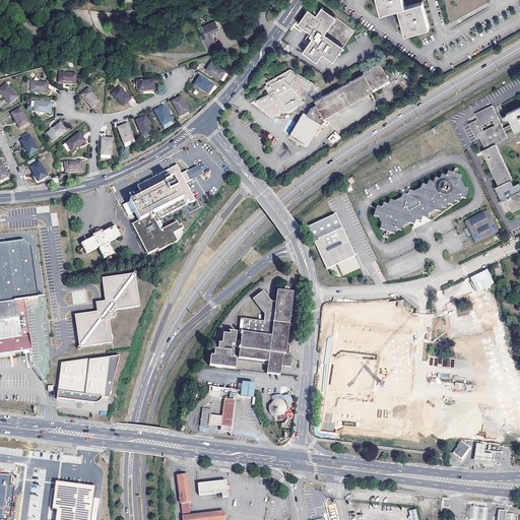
[(377,0),(381,13),(398,8),(405,34),(429,27),(425,10),(421,2),(405,6),(403,0),(332,0),(340,5),(342,0),(377,0)]
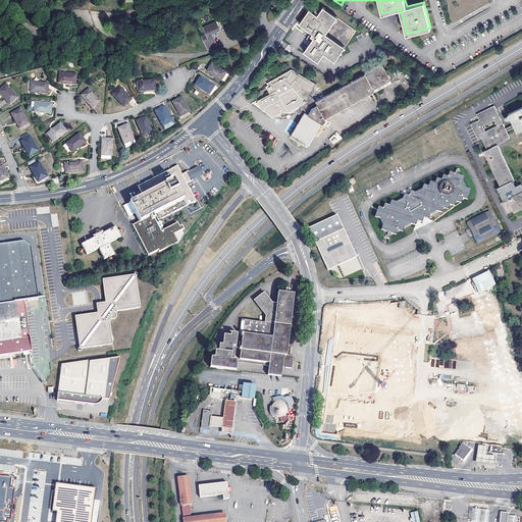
[(311,36),(314,38),(311,42),(304,51),(319,61),(324,54),(335,61),(357,31),(324,8),(318,15),(310,10),(300,24),(313,34),(311,36)]
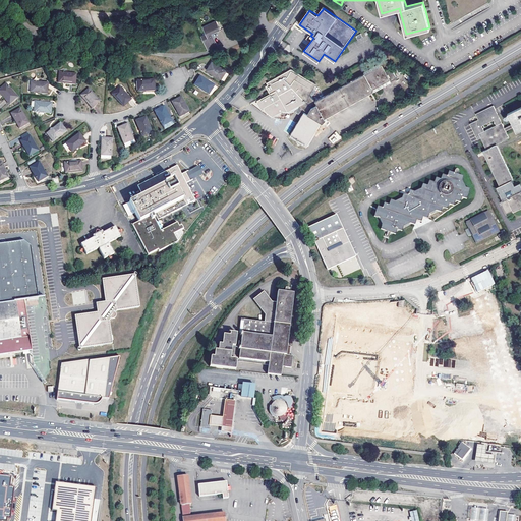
[(224,20),(219,22),(222,31),(227,29),(224,20)]
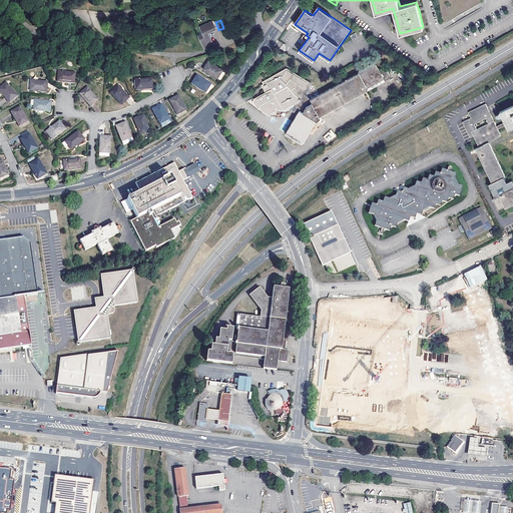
[(210,33),(218,30),(215,22),(201,27),(204,33),(205,35),(200,37),(204,47),(210,45),(209,40),(212,39),(211,37),(208,38),(206,35),(210,33)]
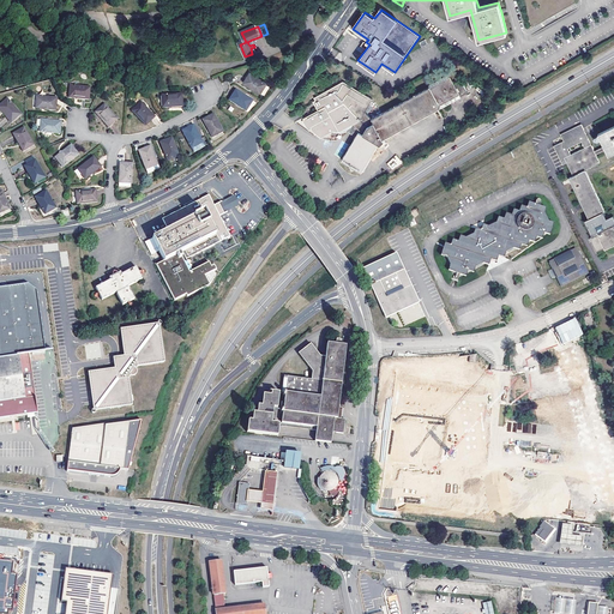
[(252,54),(245,56),(245,59),(257,55),(254,47),(251,48),(252,54)]
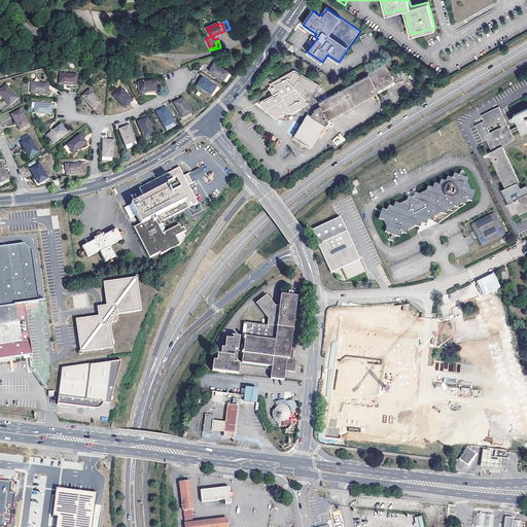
[(227,72),(214,62),(208,71),(222,80),(227,72)]
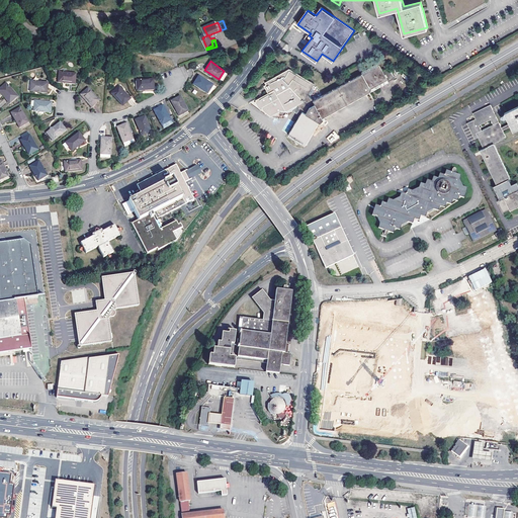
[(363,74),(315,101),(309,95),(315,84),(290,69),(265,81),(266,82),(266,84),(268,83),(270,85),(268,86),(266,88),(267,91),(256,99),(258,100),(257,101),(257,102),(259,108),(262,110),(263,109),(265,112),(272,117),(274,114),(275,114),(276,112),(276,111),(278,108),(284,110),(289,110),(294,108),(298,106),(300,109),(303,111),(289,136),(307,146),(319,122),(323,124),(327,120),(324,117),(372,91),(373,91),(390,82),(379,64),(363,73),(363,74)]
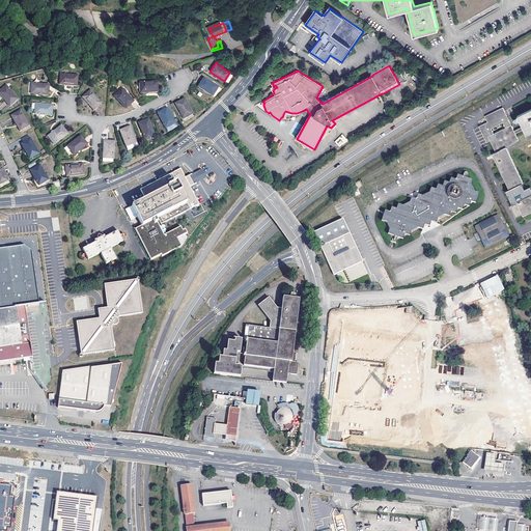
[(80,73),(62,72),(61,82),(79,83),(80,73)]
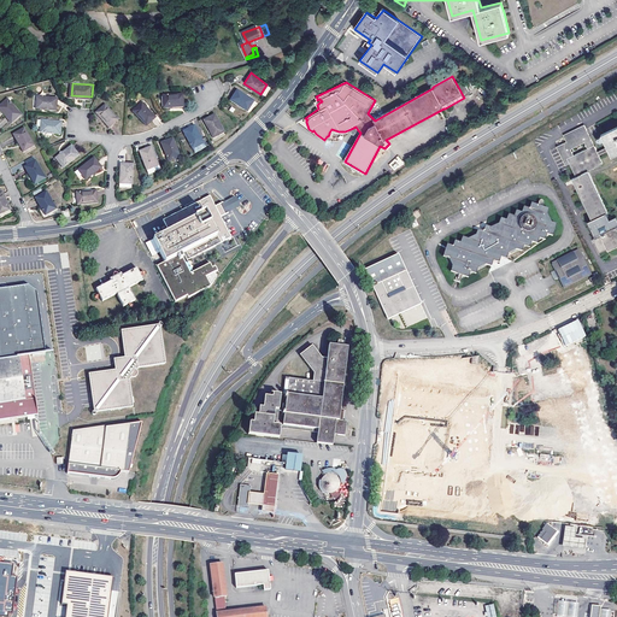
[(253,103),(236,90),(229,101),(246,112),(253,103)]
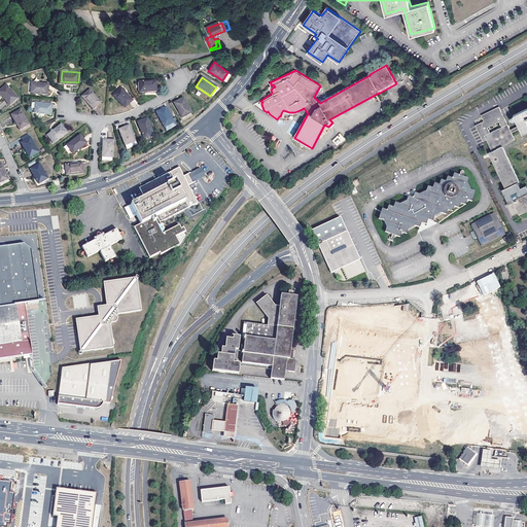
[(154,82),(138,82),(138,92),(146,93),(154,93),(154,82)]
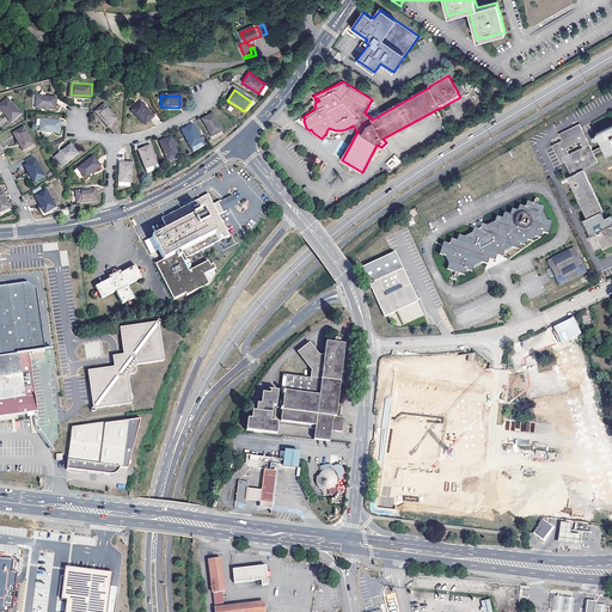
[(56,99),(37,98),(36,110),(55,111),(56,99)]
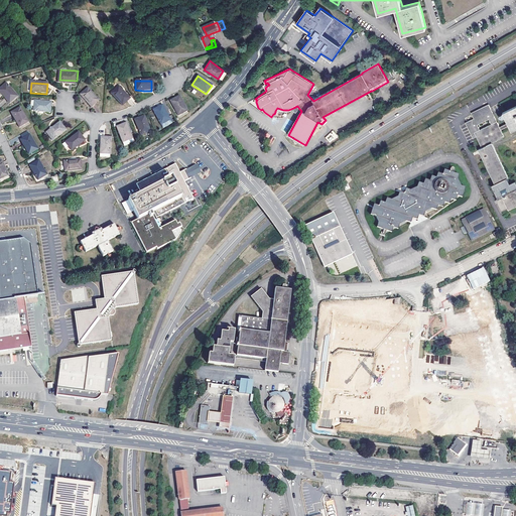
[(120,86),(113,93),(124,105),(131,98),(120,86)]
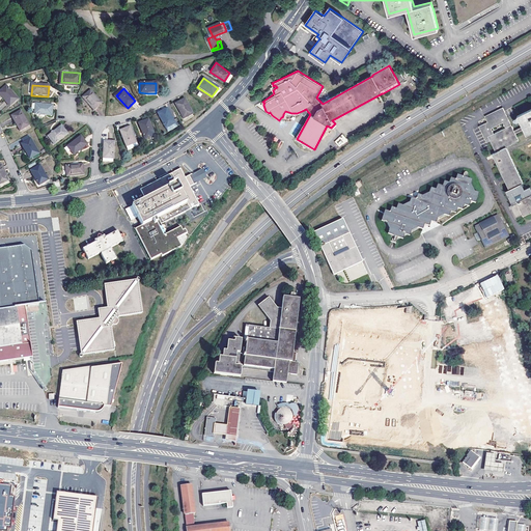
[(6,89),(0,93),(0,98),(7,109),(17,103),(6,89)]
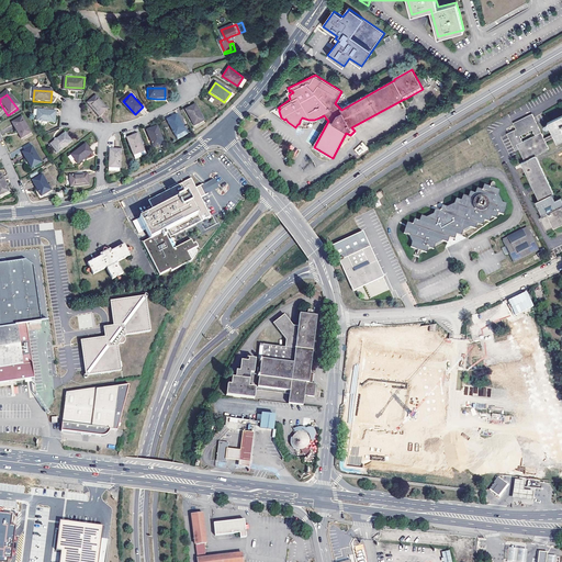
[(109,111),(97,98),(88,105),(91,110),(100,119),(109,111)]
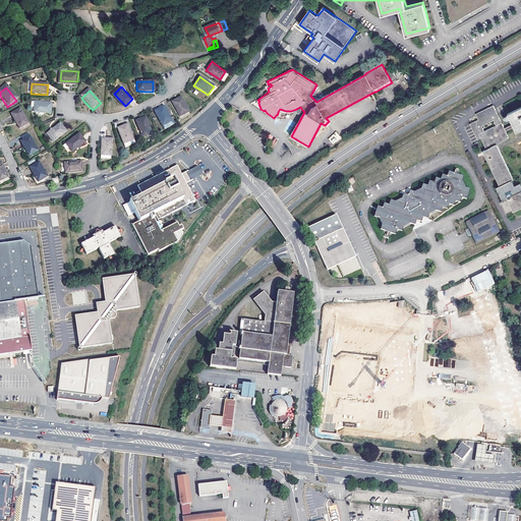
[(181,98),(172,103),(176,112),(179,118),(188,113),(181,98)]
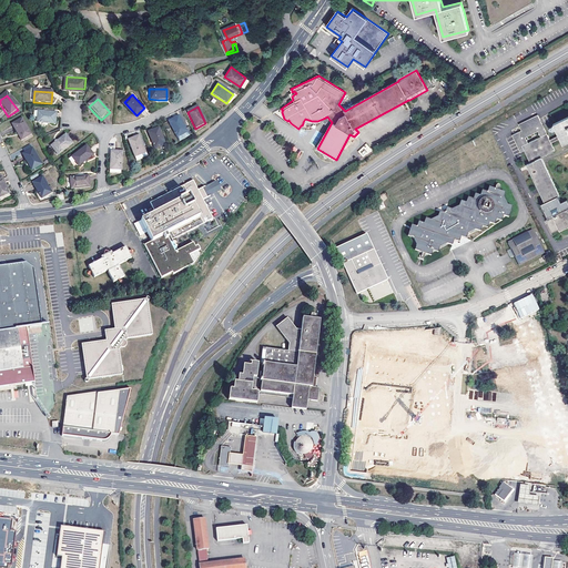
[(56,114),(38,112),(38,123),(56,125),(56,114)]
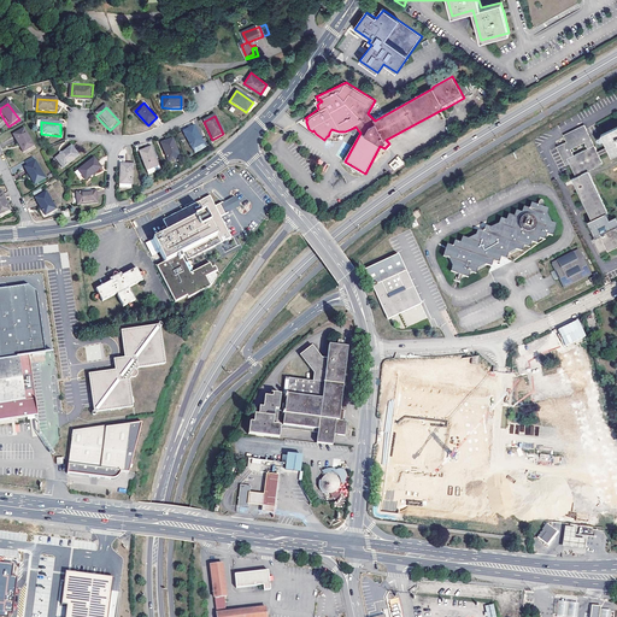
[(194,127),(183,133),(192,150),(204,145),(194,127)]
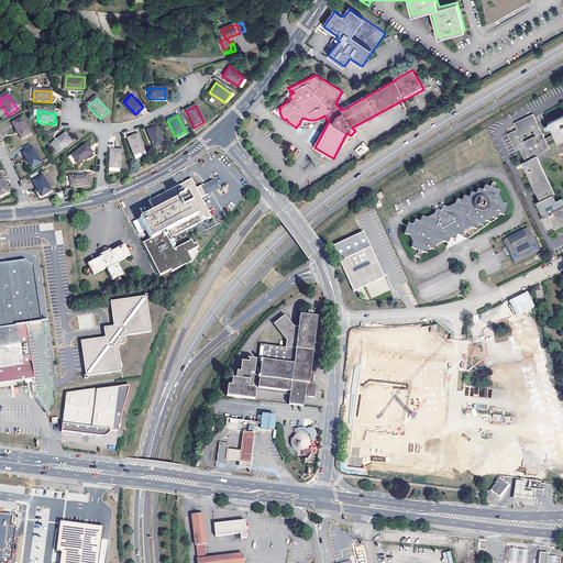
[(305,133),(321,119),(324,116),(320,118),(315,120),(309,120),(302,118),(300,121),(300,122),(299,124),(298,124),(296,128),(305,133)]
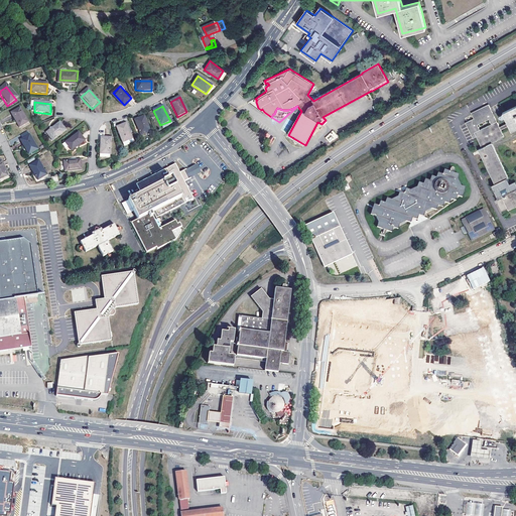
[(494,184),(509,177),(493,144),(505,138),(502,132),(500,129),(489,107),(471,115),(474,121),(466,125),(473,141),(477,139),(483,150),(479,152),(494,184)]
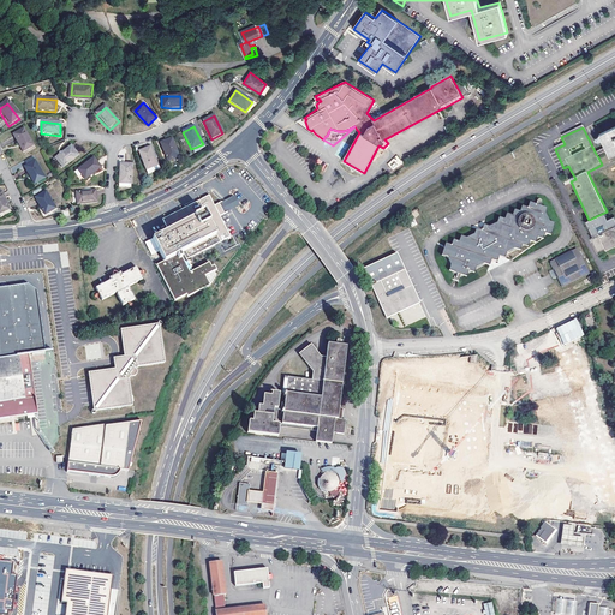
[(24,130),(13,136),(23,153),(34,148),(24,130)]
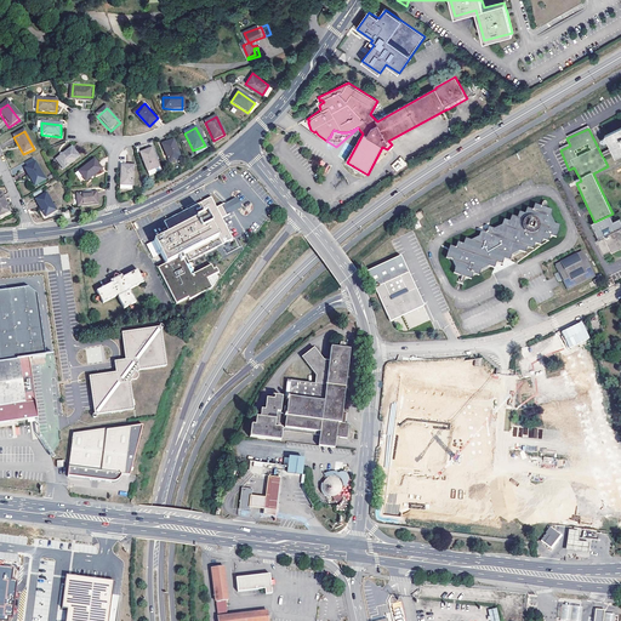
[(620,131),(608,138),(613,149),(602,155),(604,159),(615,153),(616,155),(620,153),(620,131)]
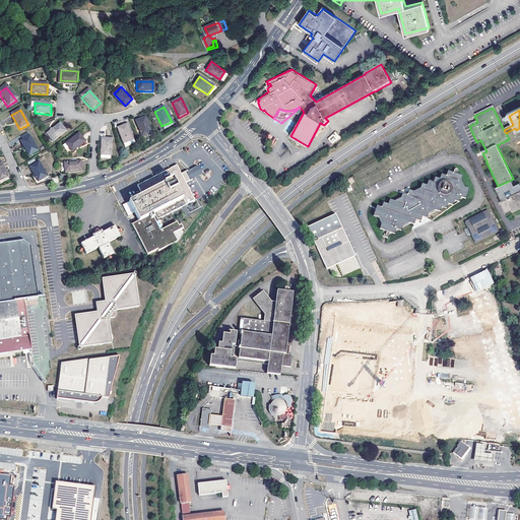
[(145,118),(135,121),(141,136),(150,133),(145,118)]
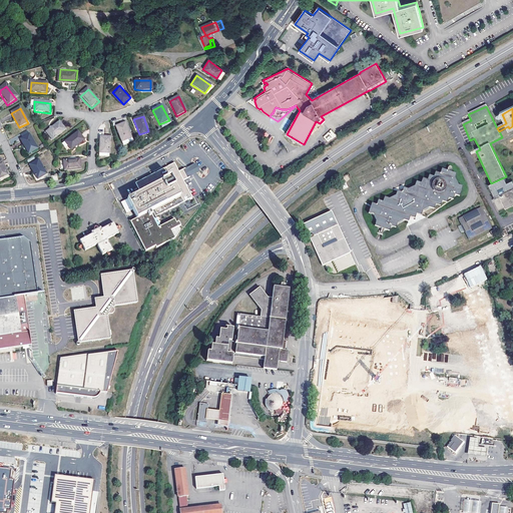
[(60,122),(47,132),(53,140),(66,130),(60,122)]
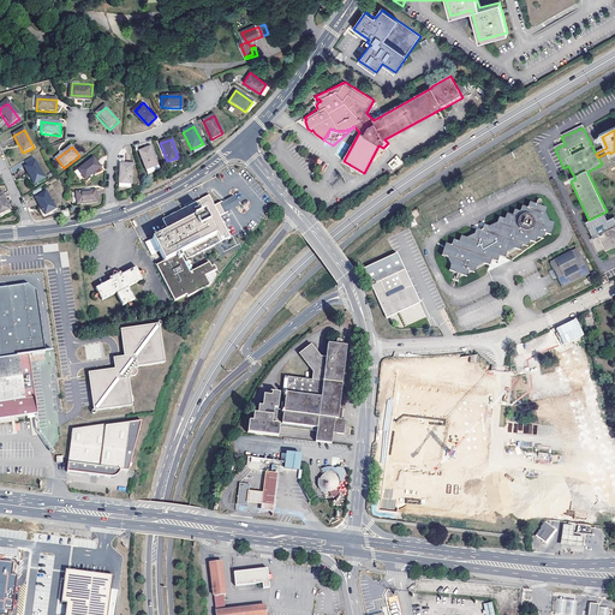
[(150,147),(138,151),(145,169),(157,166),(150,147)]
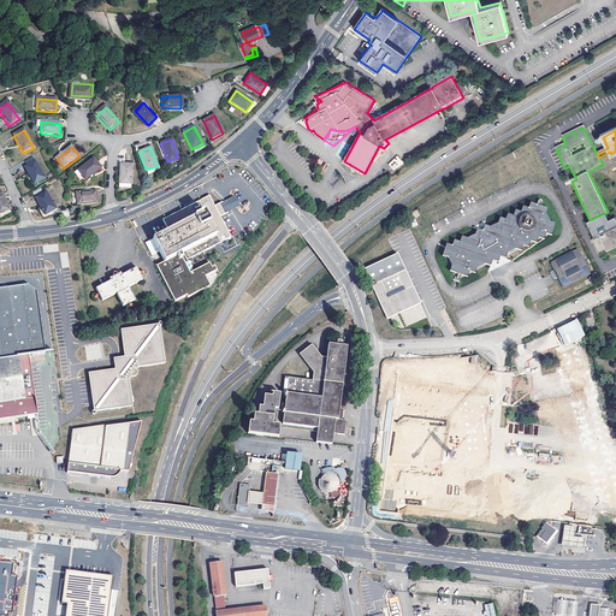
[(397,155),(388,164),(395,171),(403,163),(397,155)]
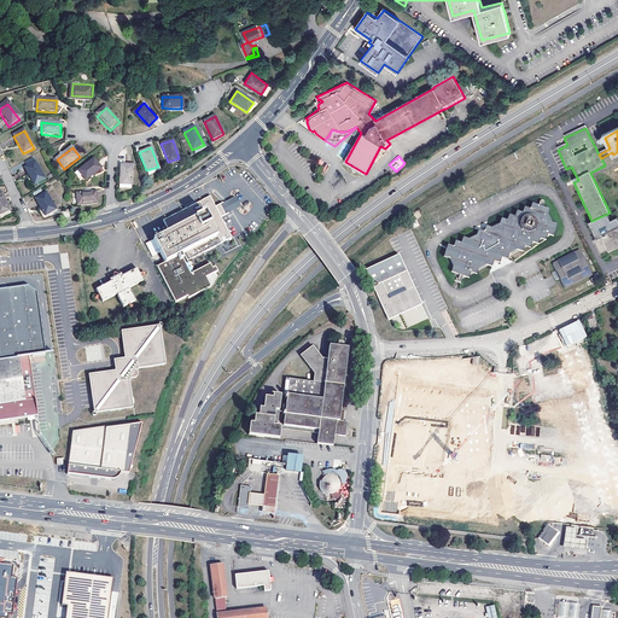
[(93,161),(77,173),(86,182),(92,178),(100,170),(93,161)]
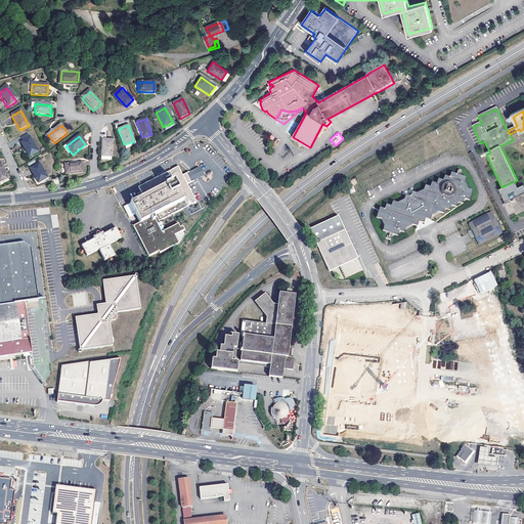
[(31,138),(23,143),(31,158),(39,153),(31,138)]
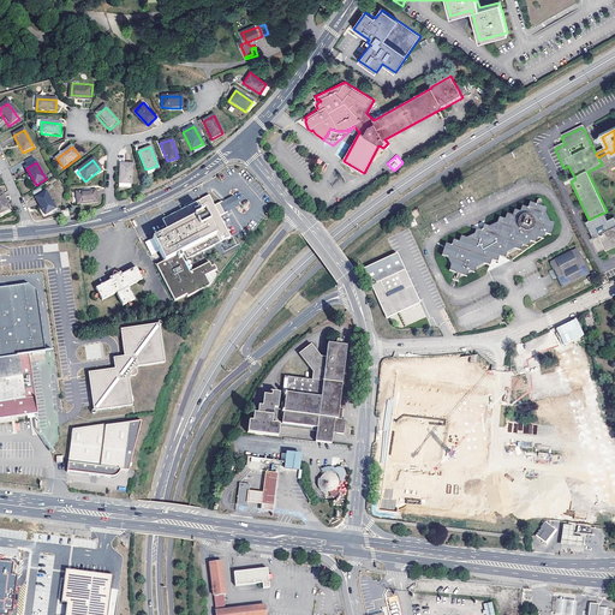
[(135,171),(123,169),(121,189),(133,190),(135,171)]
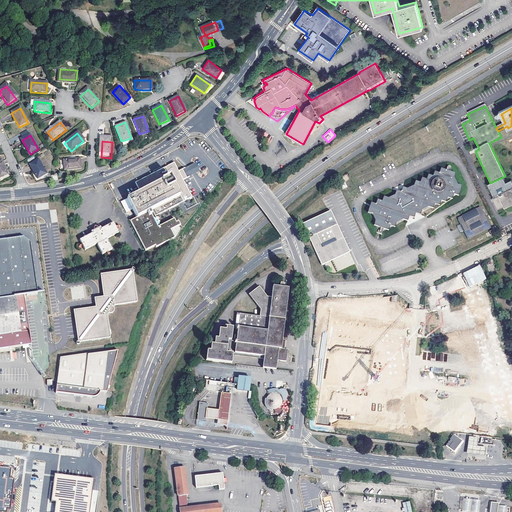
[(3,159),(0,160),(0,178),(10,175),(3,159)]
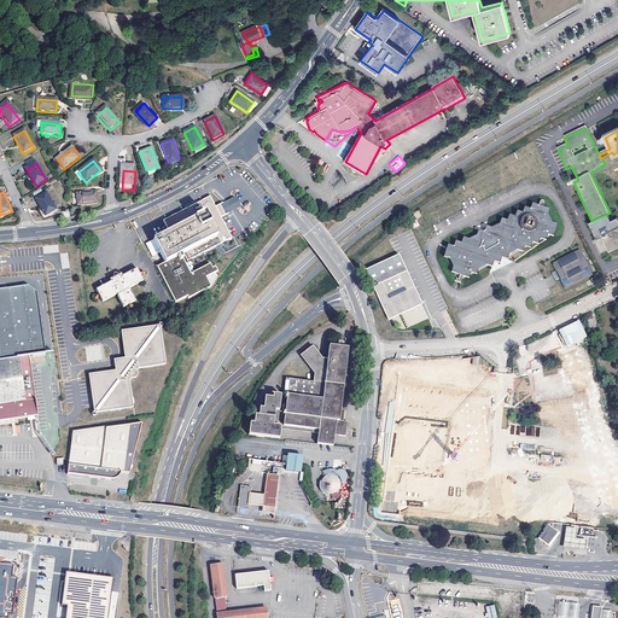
[(83,193),(76,194),(77,207),(97,204),(95,192),(83,193)]
